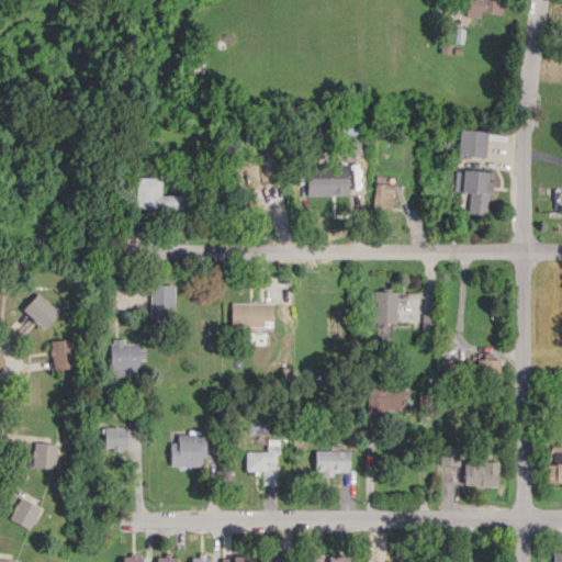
[(469,0),(469,17),(482,18),(483,13),(499,13),(498,0),(469,0)]
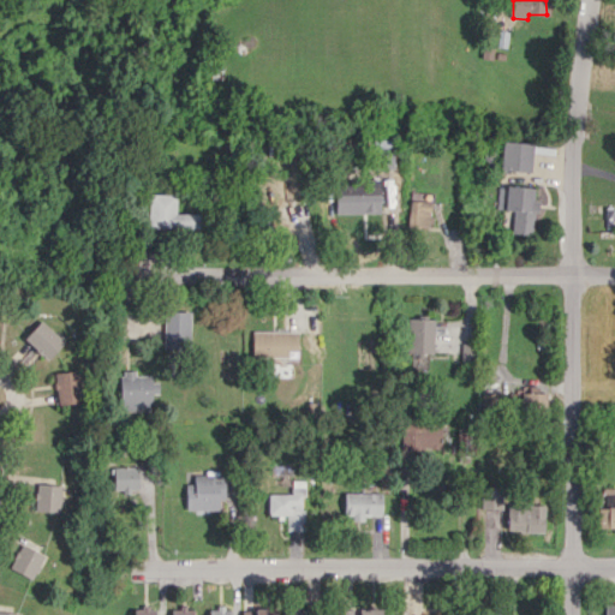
[(392,168),(390,138),(374,139),(375,168),(392,168)]
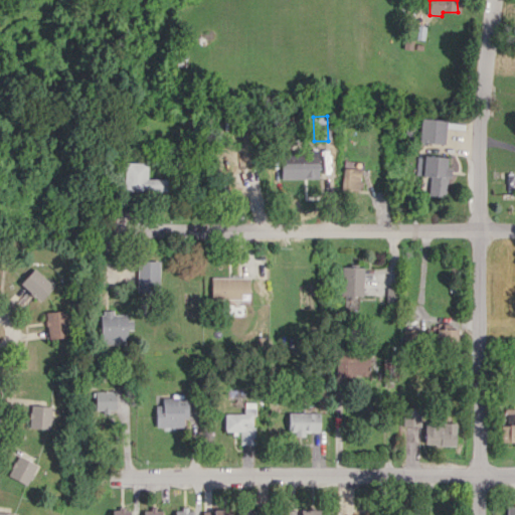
[(445,120),(419,119),(418,143),(445,144),(445,120)]
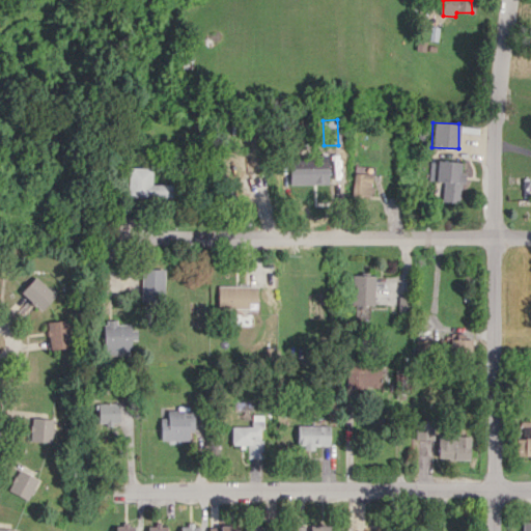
[(289,185),(327,184),(327,155),(288,156),(289,185)]
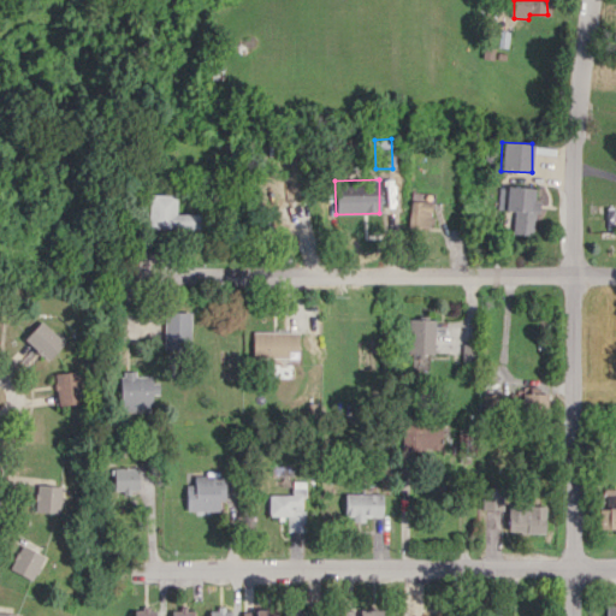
[(511,234),(535,234),(537,200),(534,200),(534,188),(498,185),(497,209),(513,211),(511,234)]
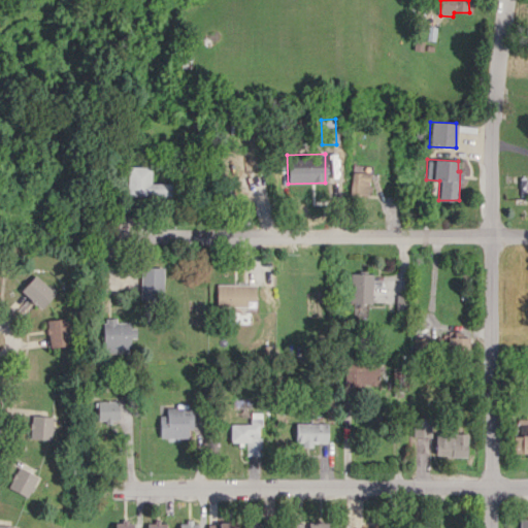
[(172,196),(172,184),(150,183),(150,166),(127,166),(127,195),(172,196)]
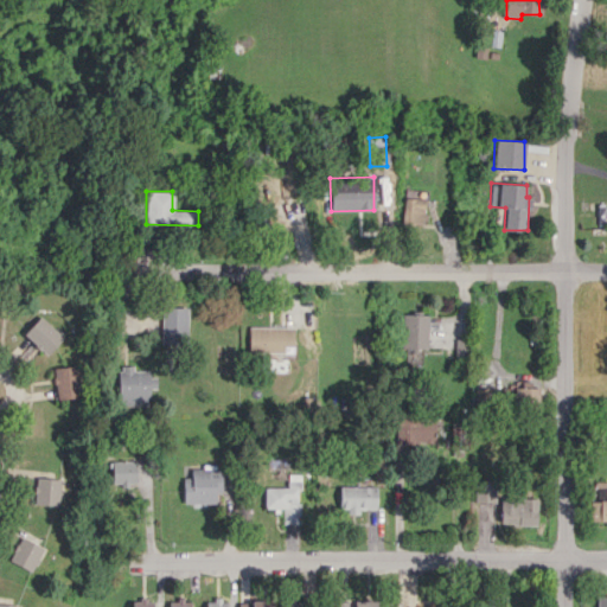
[(423,224),(425,198),(403,197),(402,223),(423,224)]
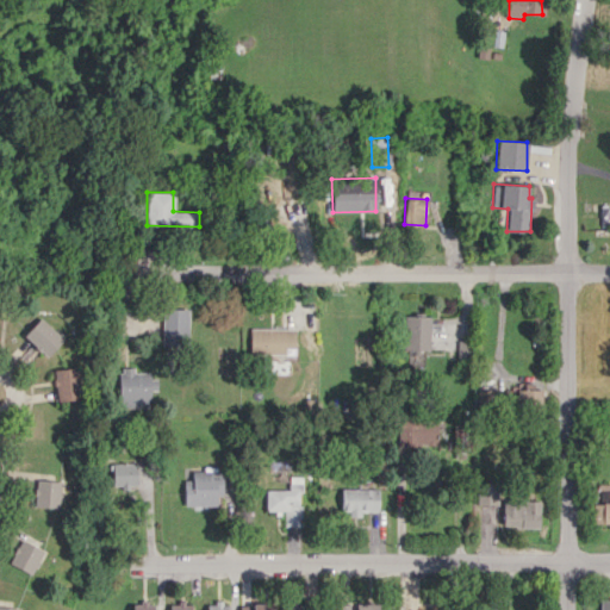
[(187,309),(161,309),(161,346),(187,346),(187,309)]
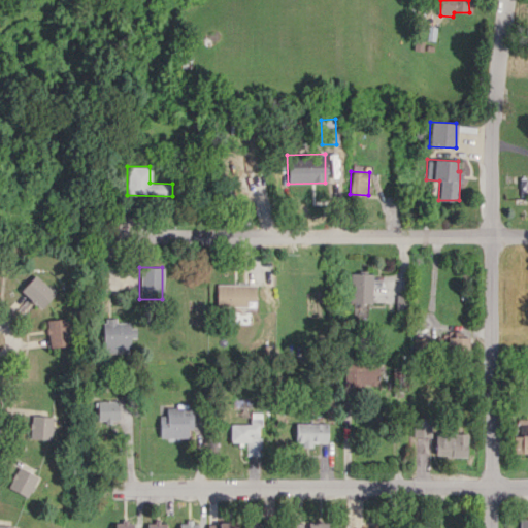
[(370,303),(371,274),(350,273),(349,302),(370,303)]
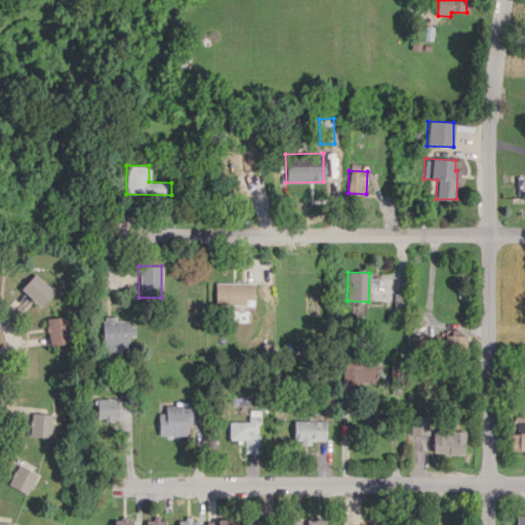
[(21,289),(42,308),(56,292),(35,273),(21,289)]
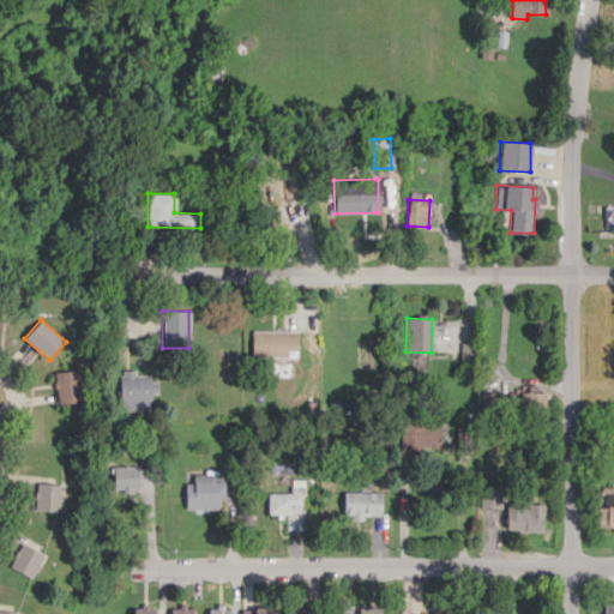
[(251,330),(250,356),(286,356),(287,349),(295,350),(296,331),(251,330)]
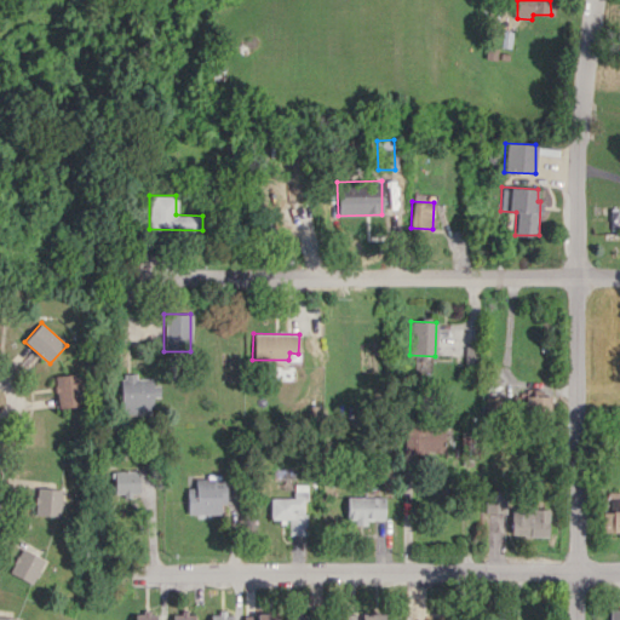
[(56,375),(57,407),(80,407),(79,374),(56,375)]
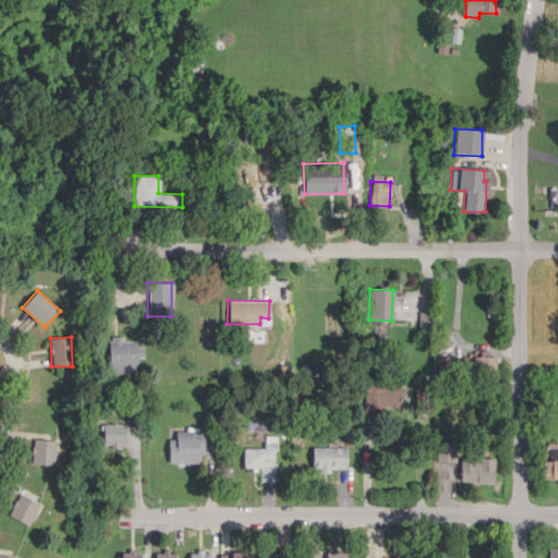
[(137,372),(137,356),(143,356),(143,342),(122,342),(122,337),(109,337),(109,373),(137,372)]
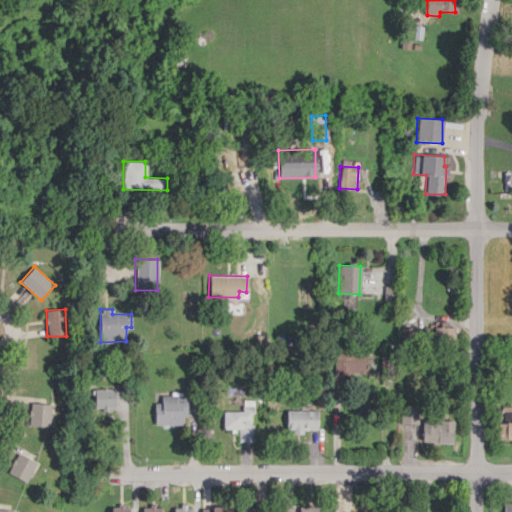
[(454,344),(454,325),(434,324),(433,343),(454,344)]
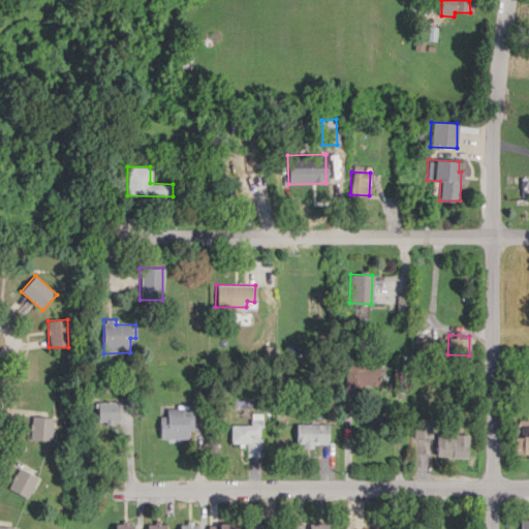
[(345,387),(378,386),(377,364),(345,365),(345,387)]
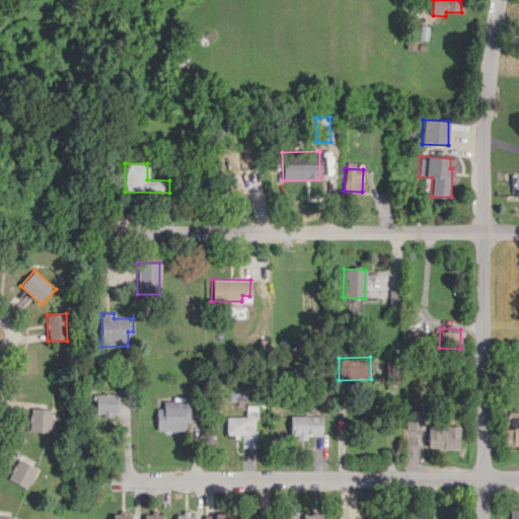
[(117,394),(95,394),(95,415),(117,415),(117,394)]
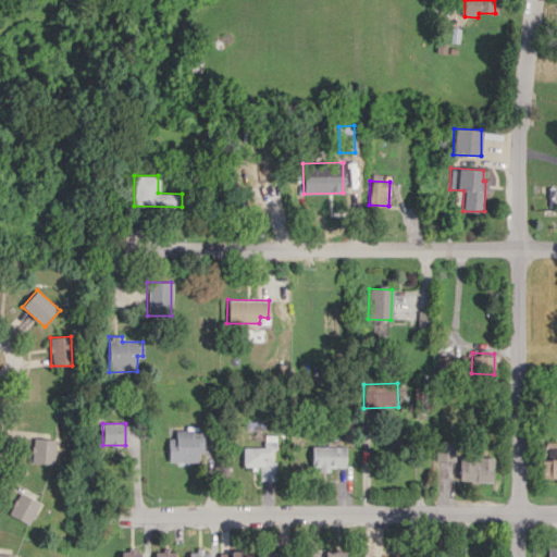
[(202,461),(202,428),(175,428),(175,438),(168,438),(168,461),(202,461)]
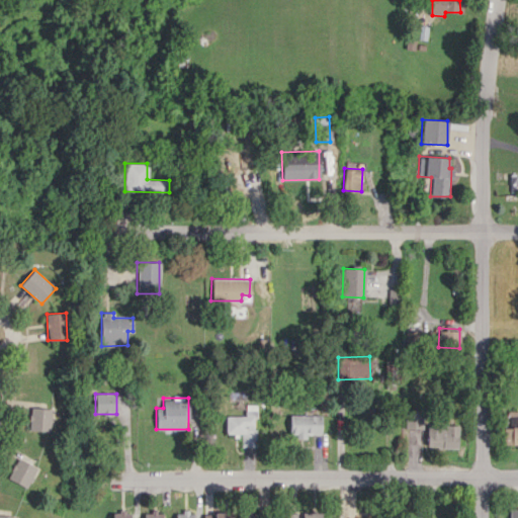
[(225,416),(225,434),(239,434),(239,447),(255,447),(255,405),(245,405),(245,416),(225,416)]
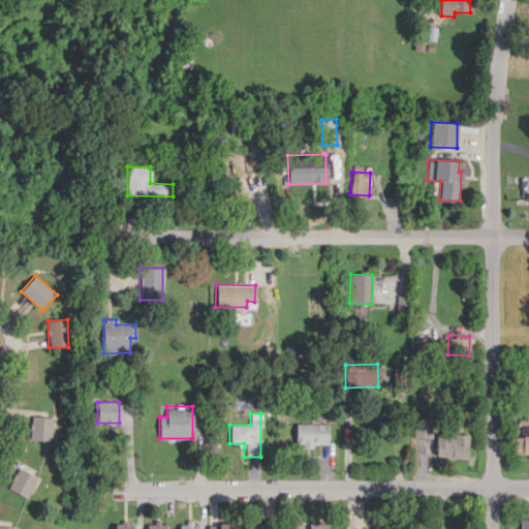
[(54,417),(31,415),(28,438),(51,441),(54,417)]
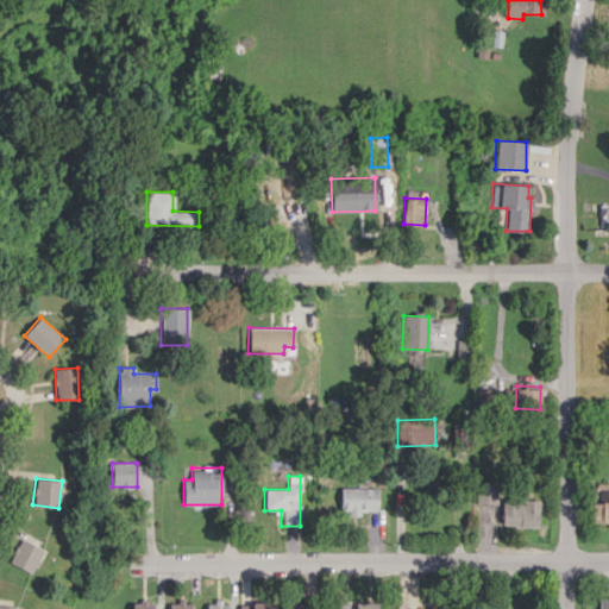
[(495,504),(496,485),(478,484),(477,503),(495,504)]
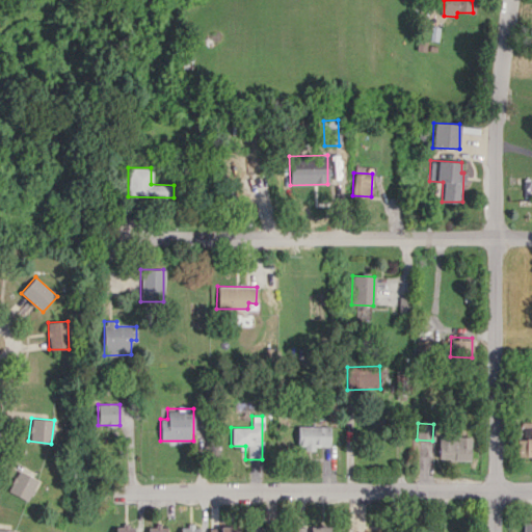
[(328,446),(328,426),(297,426),(297,448),(314,449),(314,446),(328,446)]
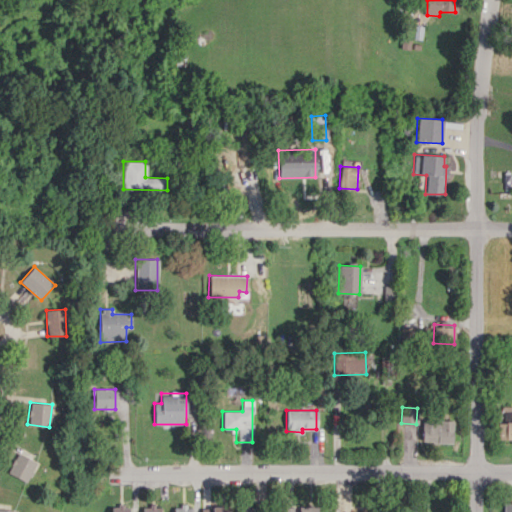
[(443,430),(452,430),(452,420),(422,419),(421,440),(442,441),(443,430)]
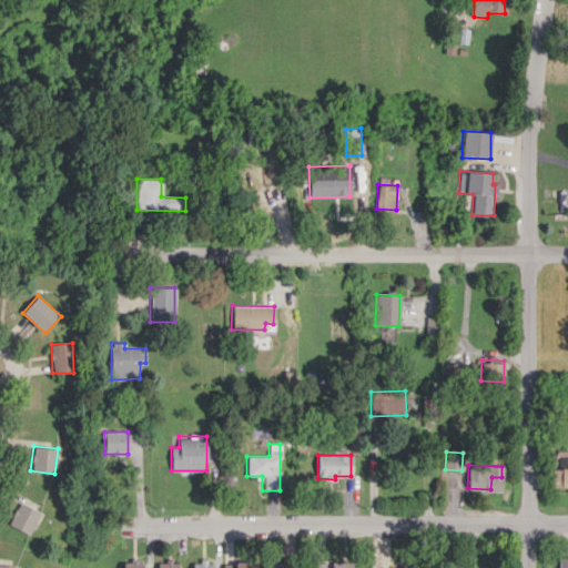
[(8,525),(29,535),(40,511),(18,501),(8,525)]
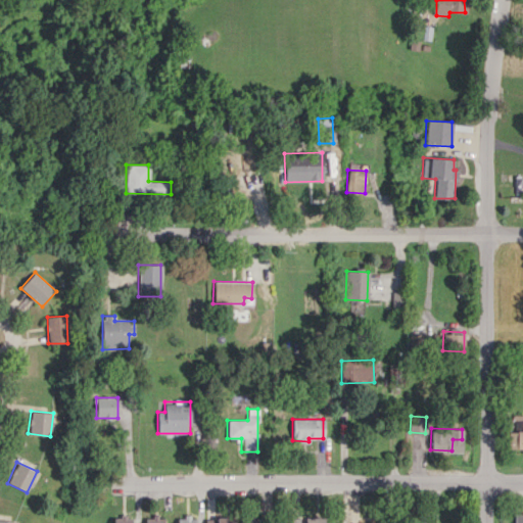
[(522,522),(522,513),(514,513),(513,522),(522,522)]
